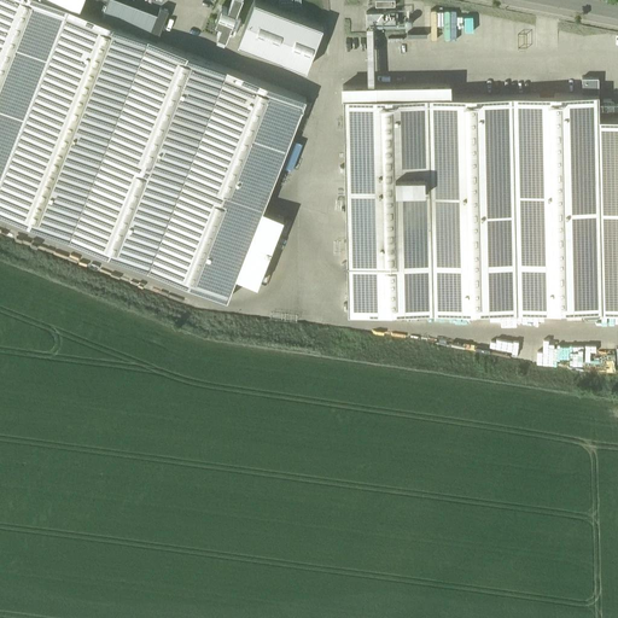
[(0,0),(0,216),(227,305),(307,101),(46,0),(0,0)]
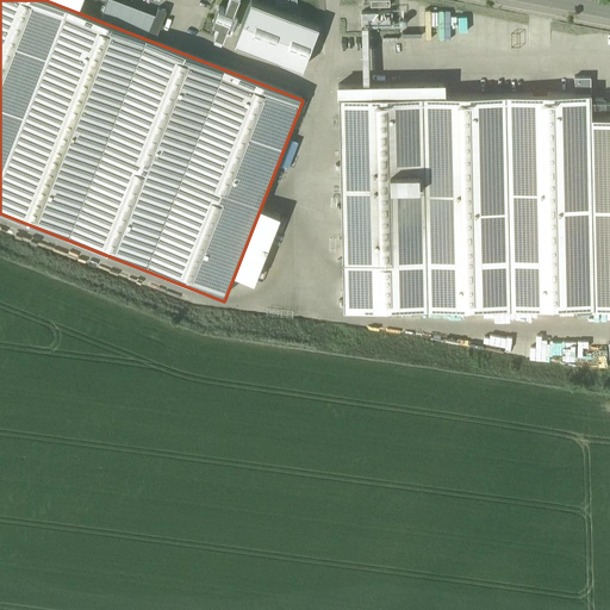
[(229,0),(225,10),(219,7),(212,24),(218,26),(215,36),(223,39),(238,0),(229,0)]
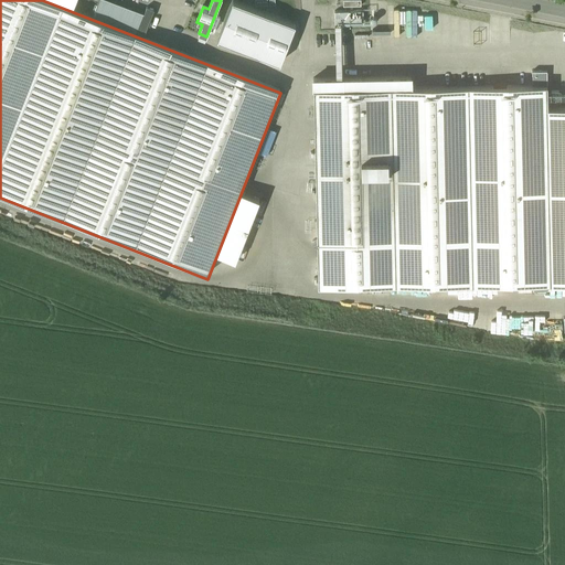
[(295,29),(232,4),(216,43),(279,68),(295,29)]
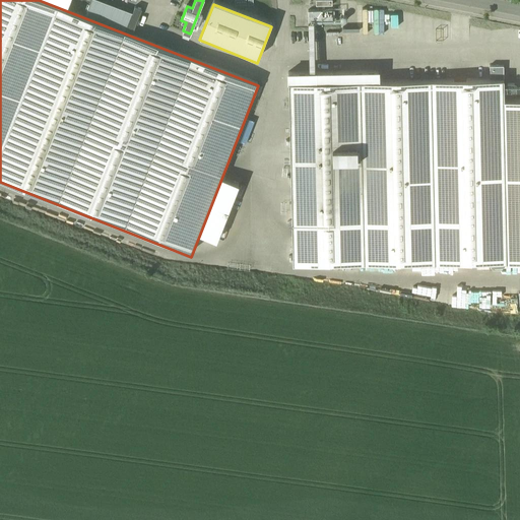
[(334,11),(308,12),(308,24),(334,24),(334,11)]
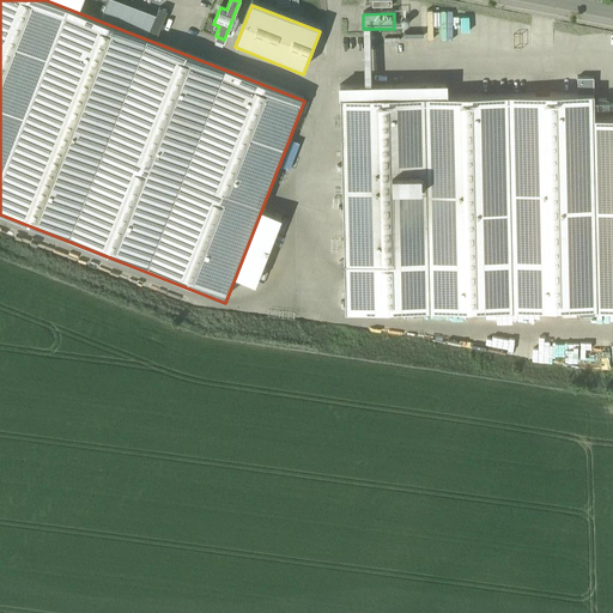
[(340,90),(345,319),(599,313),(592,117),(594,97),(448,101),(448,87),(340,90)]
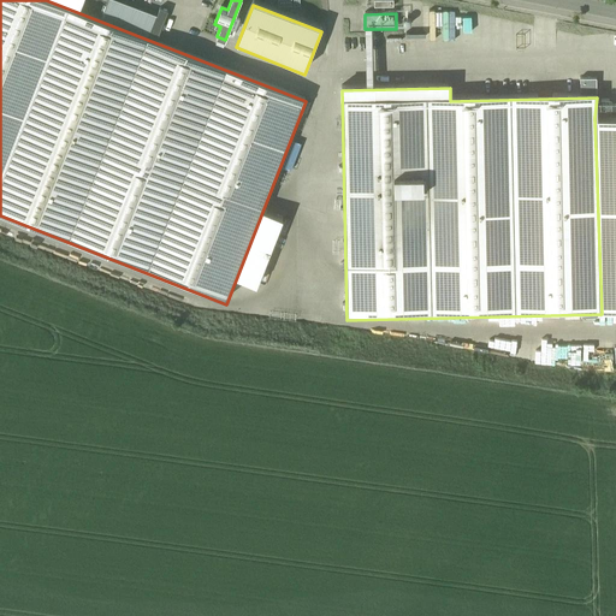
[(615,117),(594,118),(602,314),(615,313),(615,117)]
